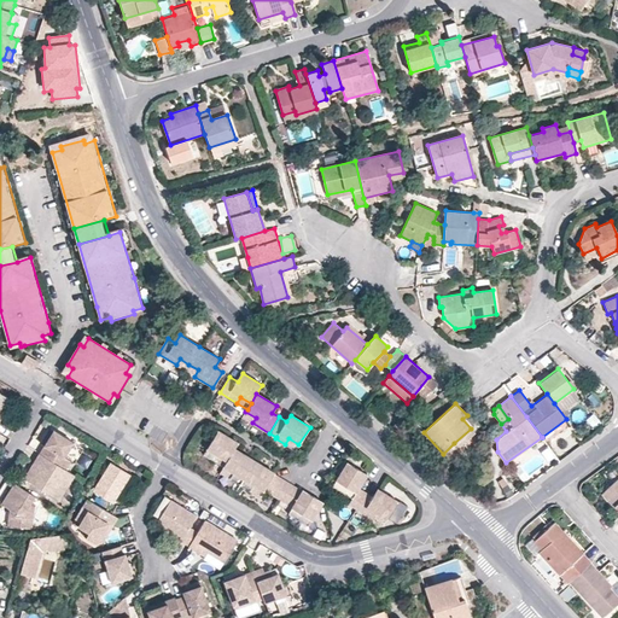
[(39,453),(64,468),(69,460),(63,455),(71,441),(48,426),(42,437),(46,439),(39,453)]
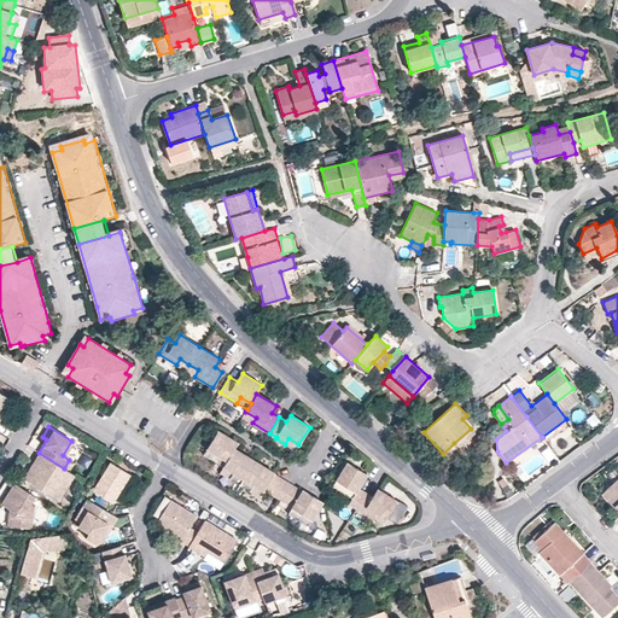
[(476,432),(471,429),(454,443),(459,448),(476,432)]
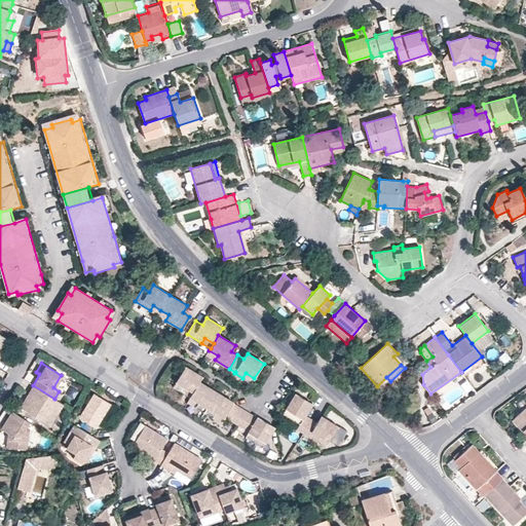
[(199,382),(202,377),(186,367),(173,387),(182,392),(185,387),(193,392),(199,382)]
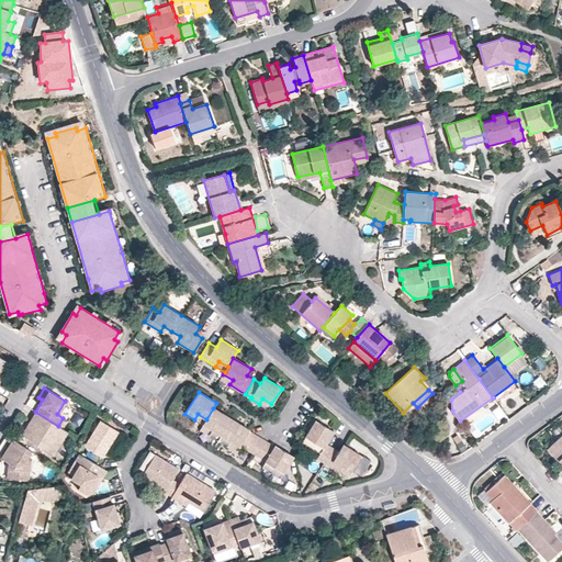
[(262,398),(259,404),(268,409),(271,404),(262,398)]
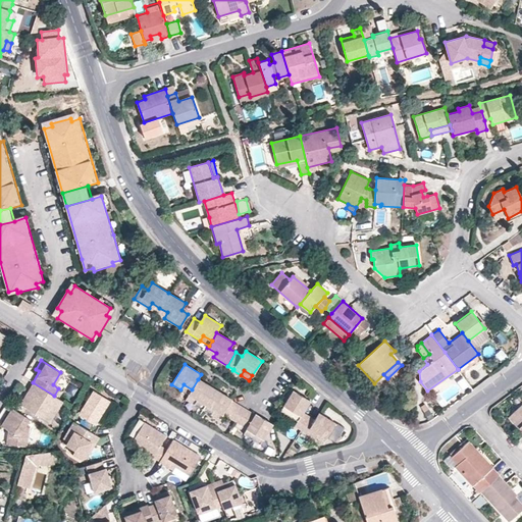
[(215,389),(198,379),(192,389),(189,395),(197,400),(194,404),(203,409),(215,389)]
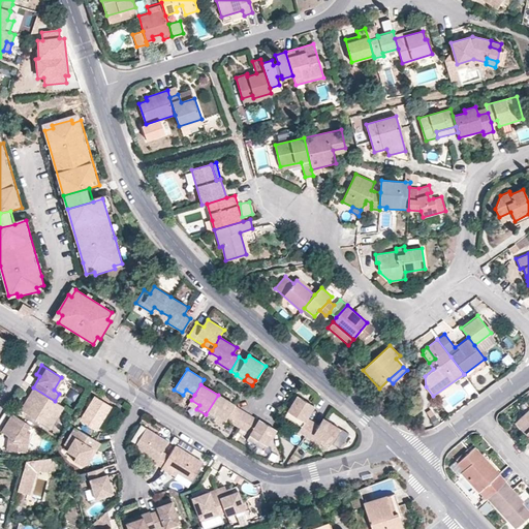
[(23,410),(53,429),(66,408),(55,401),(33,387),(24,401),(28,403),(23,410)]
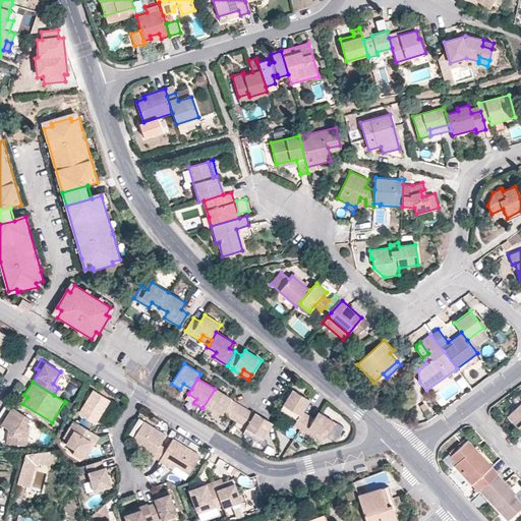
[(183,384),(180,389),(188,394),(191,389),(183,384)]
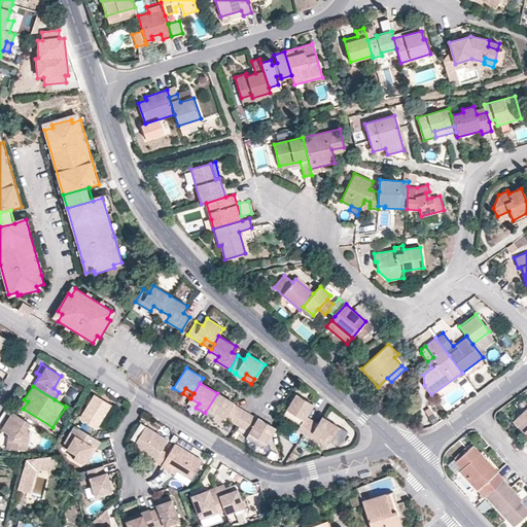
[(234,403),(217,393),(205,413),(213,419),(216,414),(224,419),(225,418),(232,422),(240,408),(234,403)]
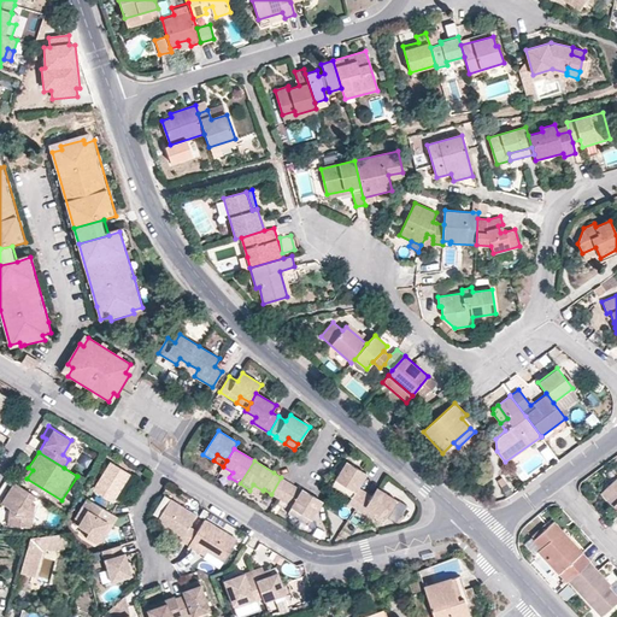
[(347,463),(335,480),(345,486),(341,492),(351,498),(348,504),(356,509),(365,493),(358,487),(366,475),(347,463)]
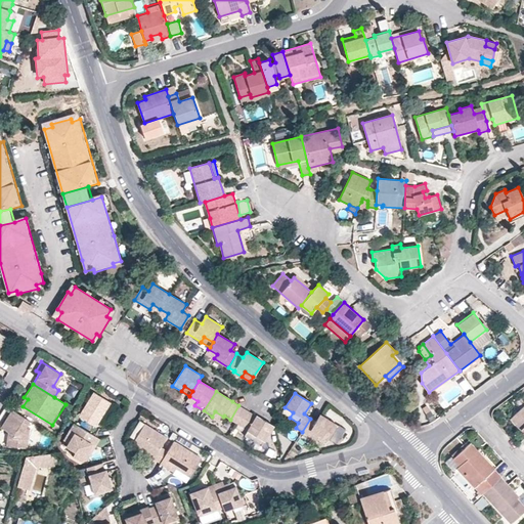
[(89,394),(75,419),(92,429),(107,404),(89,394)]
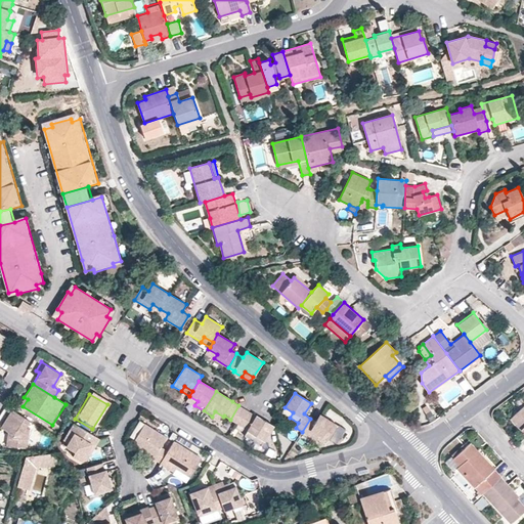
[(519,394),(514,399),(519,404),(523,400),(519,394)]
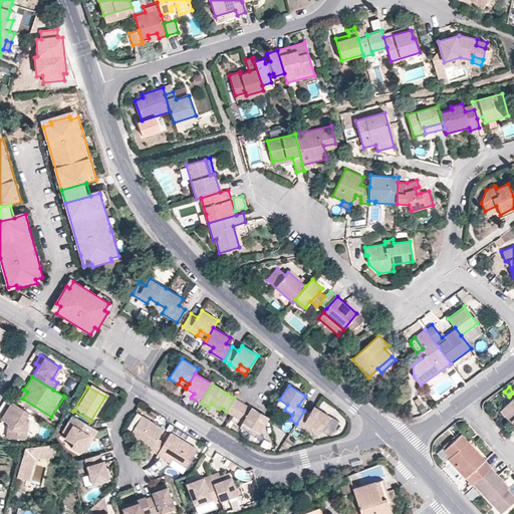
[(240,401),(234,398),(226,412),(232,416),(240,401)]
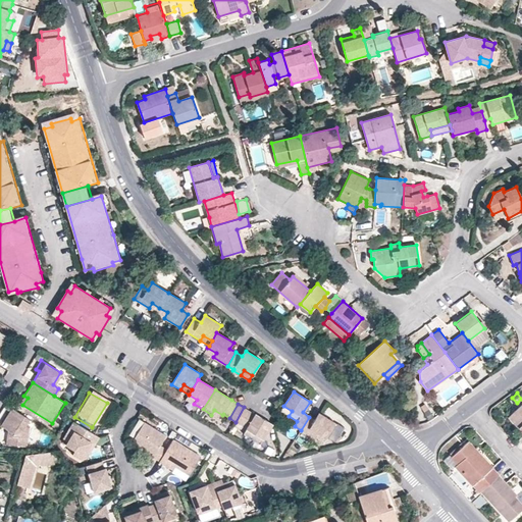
[(521,405),(509,418),(521,431),(521,405)]
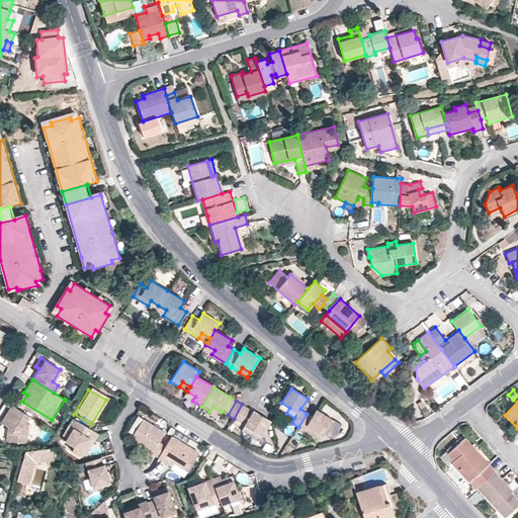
[(289,408),(281,403),(279,408),(286,413),(289,408)]
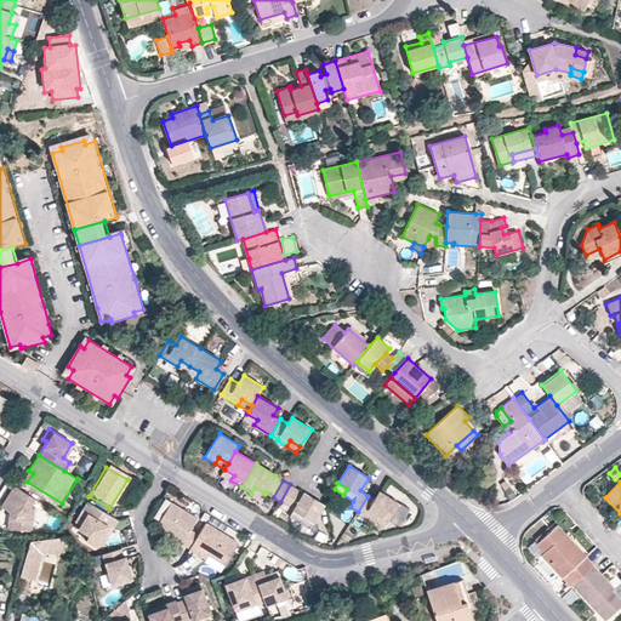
[(0,505),(9,511),(6,528),(32,530),(34,508),(29,505),(34,497),(12,484),(0,503),(0,505)]
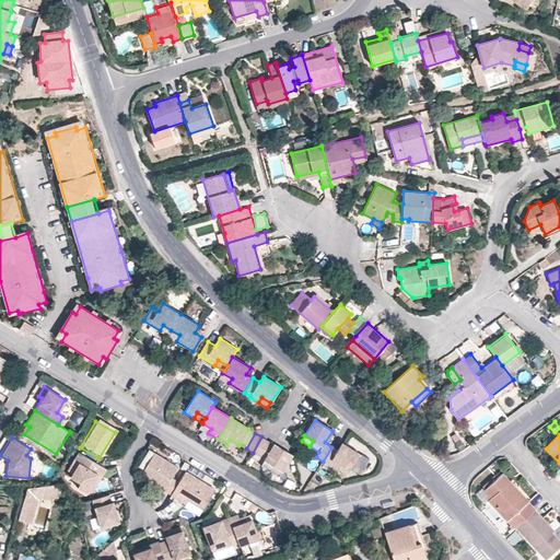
[(268,441),(261,436),(253,453),(258,456),(268,441)]
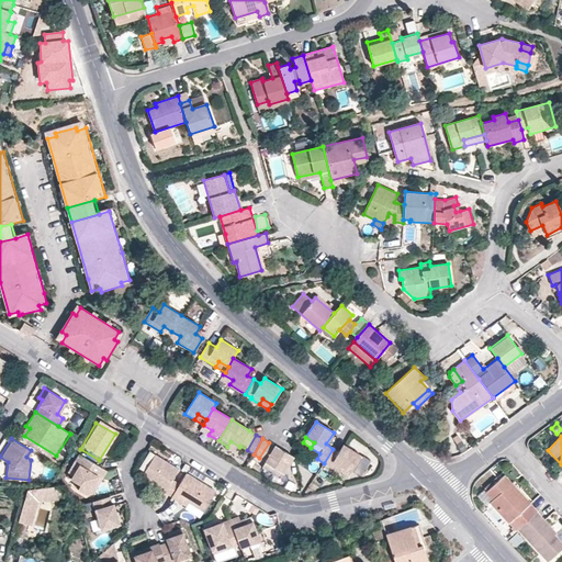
[(276,447),(269,442),(259,458),(265,461),(261,468),(271,474),(274,469),(282,473),(293,457),(276,446),(276,447)]
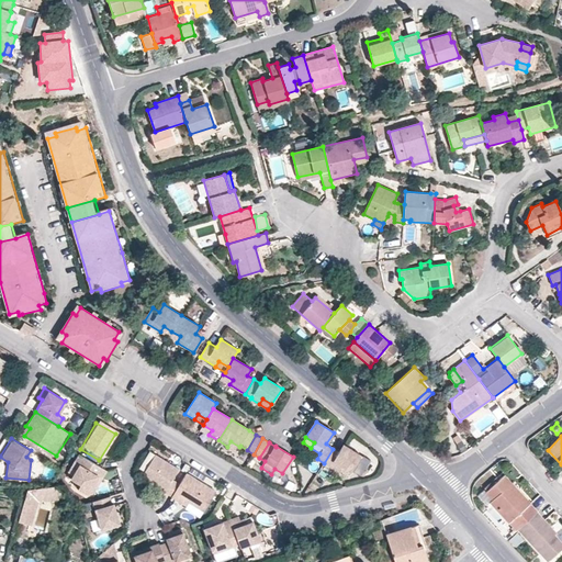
[(333,449),(324,463),(339,472),(343,467),(351,472),(361,456),(344,445),(338,452),(333,449)]
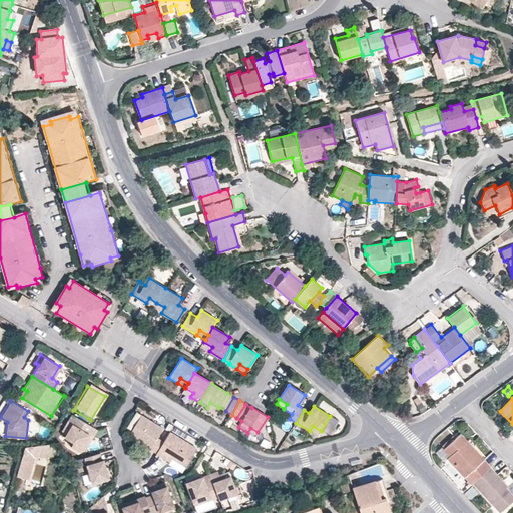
[(70,446),(79,451),(88,435),(91,436),(95,429),(70,414),(60,431),(65,434),(64,437),(71,442),(70,446)]
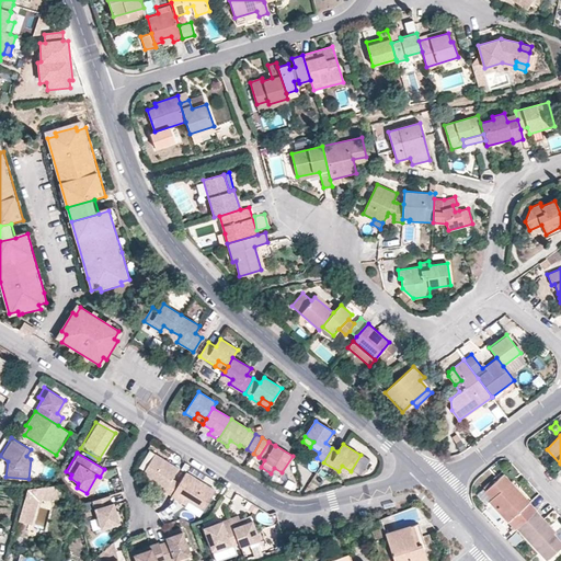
[(145,484),(170,500),(178,487),(170,482),(176,471),(152,456),(141,473),(145,484)]
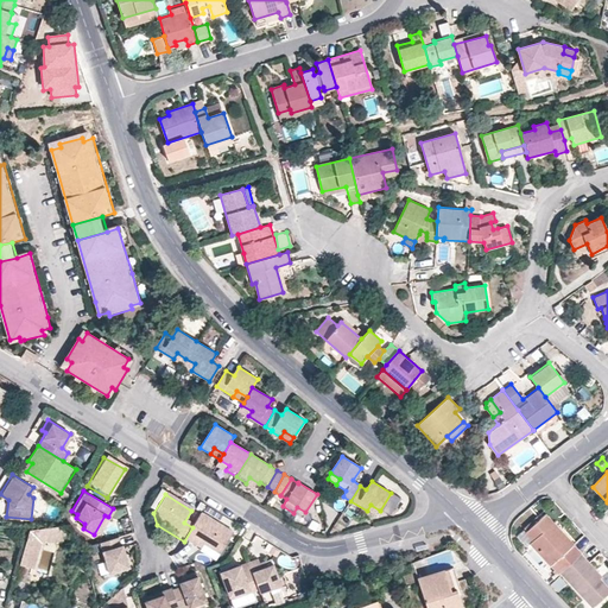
[(302,518),(305,512),(297,507),(293,513),(302,518)]
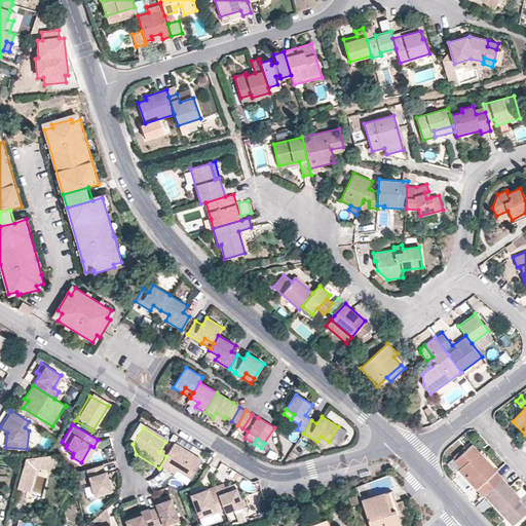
[(481,496),(482,498),(484,495),(502,479),(482,456),(480,457),(477,454),(479,452),(473,446),(455,460),(453,458),(447,463),(455,473),(458,470),(478,488),(481,491),(483,493),(481,496)]
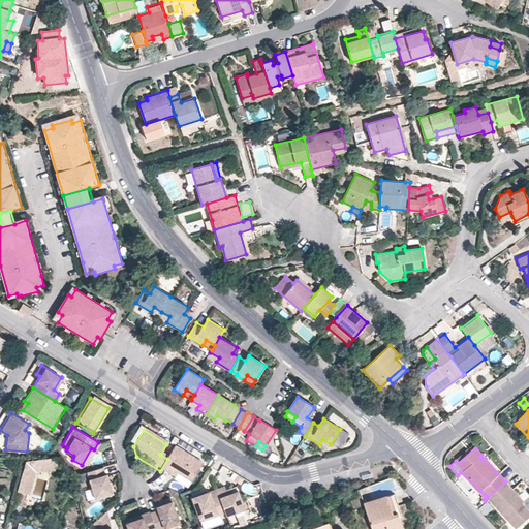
[(160,471),(159,472),(174,481),(176,477),(190,487),(201,468),(173,450),(167,459),(160,471)]
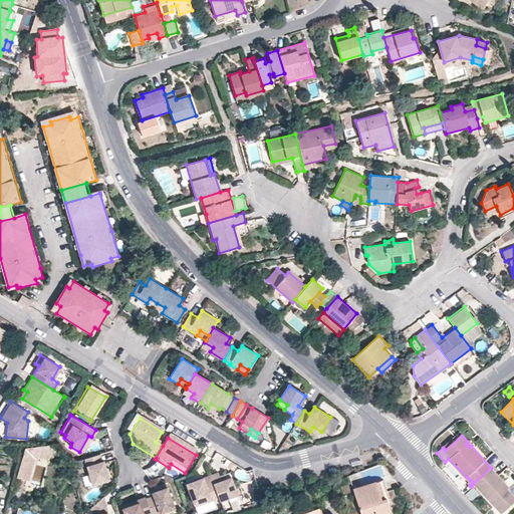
[(25,448),(17,477),(29,480),(36,459),(53,457),(53,454),(52,444),(44,445),(25,448)]
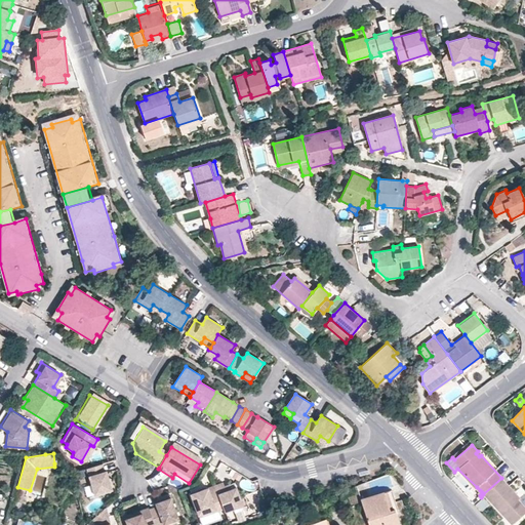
[(85,470),(93,497),(112,491),(106,473),(105,473),(102,465),(85,470)]
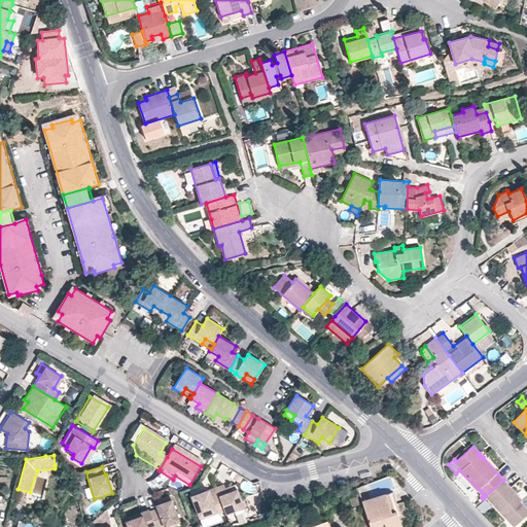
[(503,480),(485,496),(514,526),(526,514),(526,508),(520,501),(523,499),(503,480)]
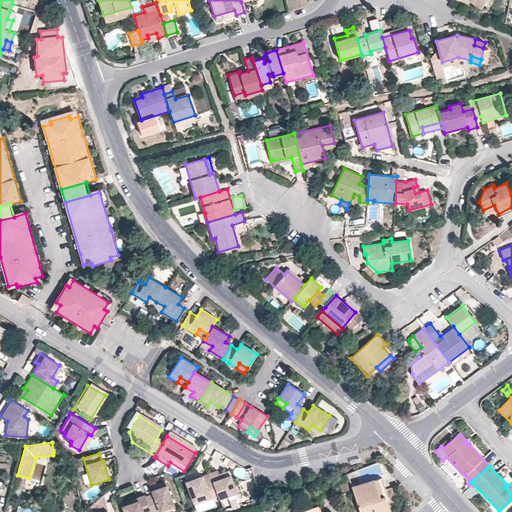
[(219,471),(210,474),(218,497),(220,500),(238,493),(232,476),(222,480),(219,471)]
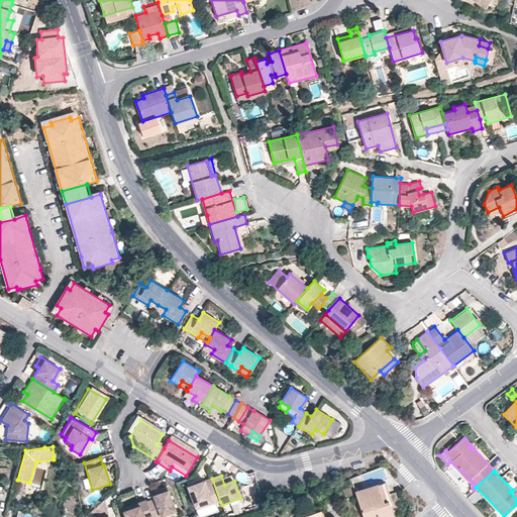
[(190,491),(198,511),(220,502),(212,479),(197,485),(198,488),(190,491)]
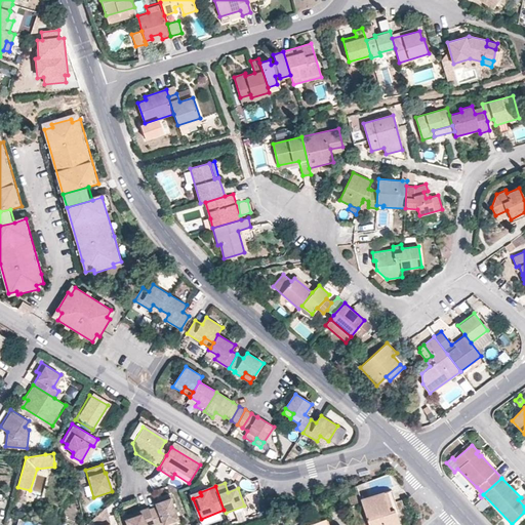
[(385,496),(394,493),(393,490),(361,499),(369,524),(400,524),(395,510),(398,508),(396,500),(388,505),(385,496)]
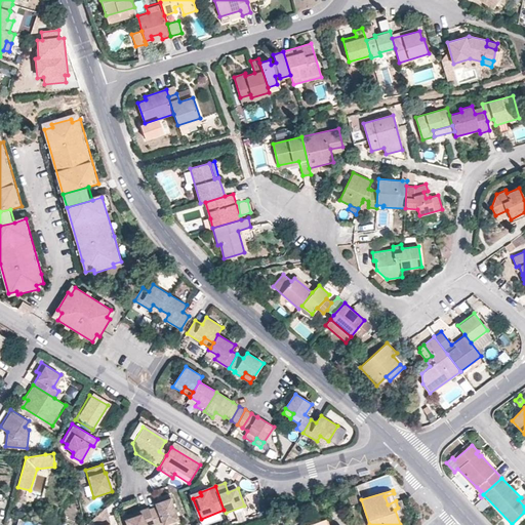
[(396,500),(394,493),(385,496),(388,505),(396,500)]
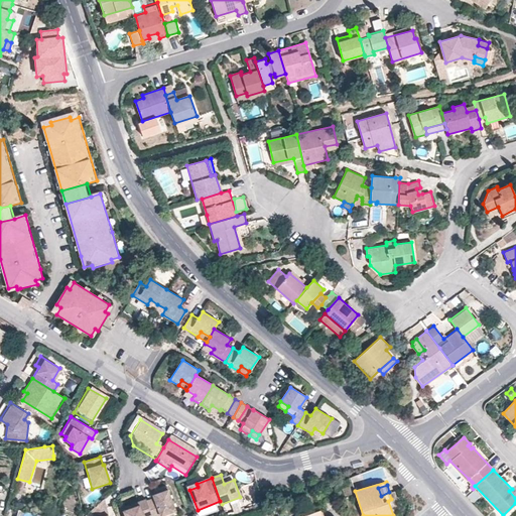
[(154,498),(146,501),(151,515),(160,515),(175,510),(167,489),(162,491),(161,489),(152,493),(154,498)]
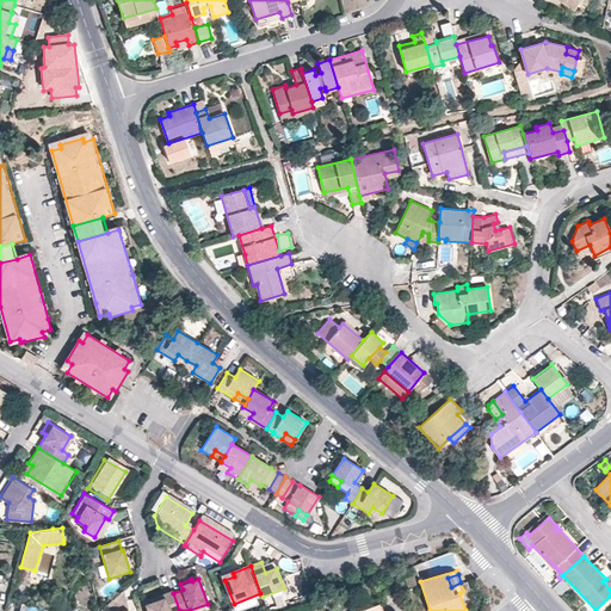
[(128,610),(123,592),(106,605),(111,610),(128,610)]
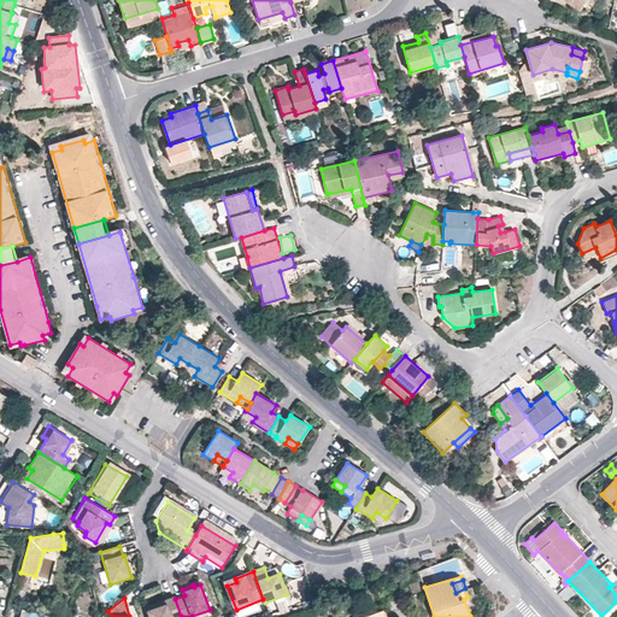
[(181,616),(175,599),(175,598),(164,601),(166,606),(146,613),(147,616),(181,616)]
